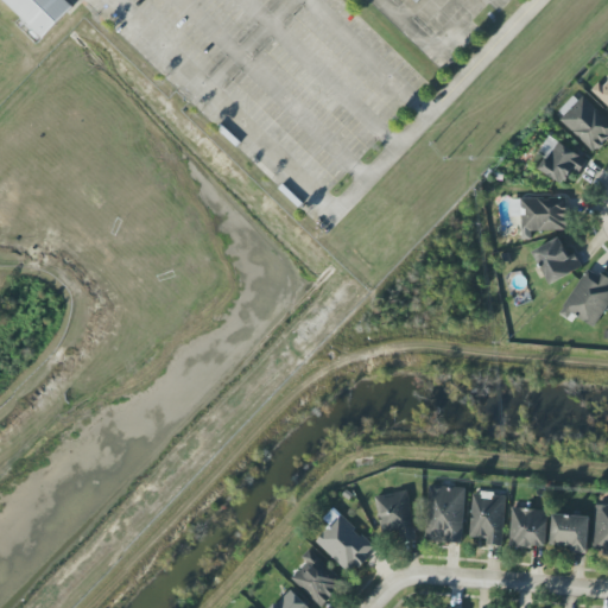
[(2,0),(44,38),(74,6),(67,0),(2,0)]
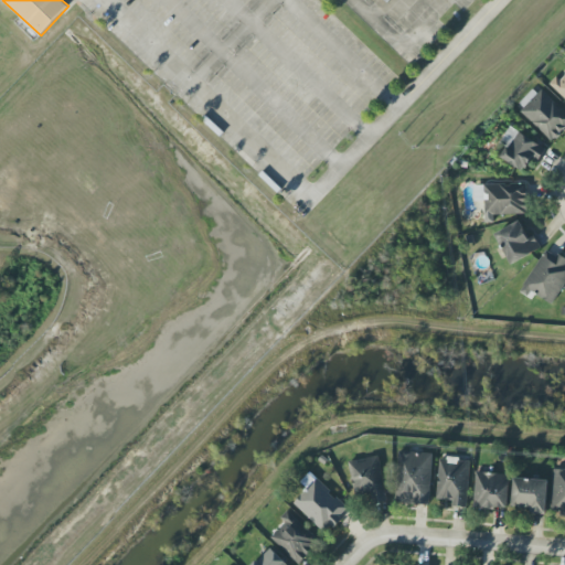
[(564,72),(552,86),(564,98),(564,72)]
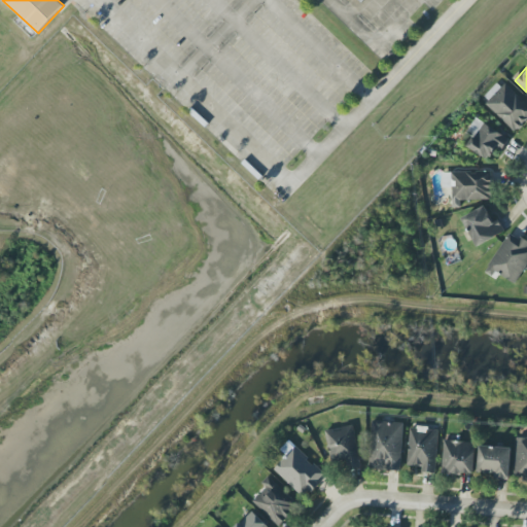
[(489,100),(485,104),(516,133),(526,119),(526,103),(501,80),(487,97),(489,100)]
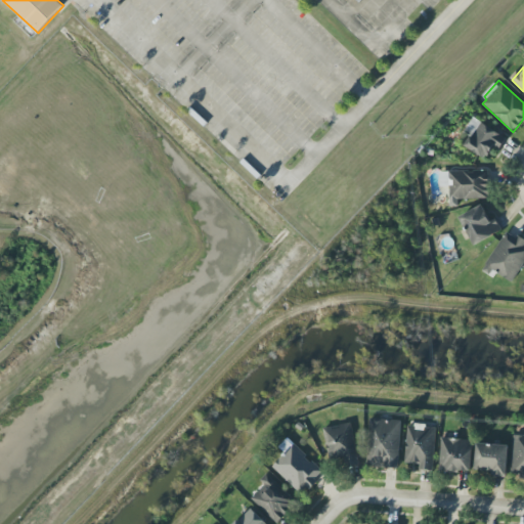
[(494,146),(498,149),(507,139),(474,117),(463,133),(469,137),(464,145),(485,160),(494,146)]
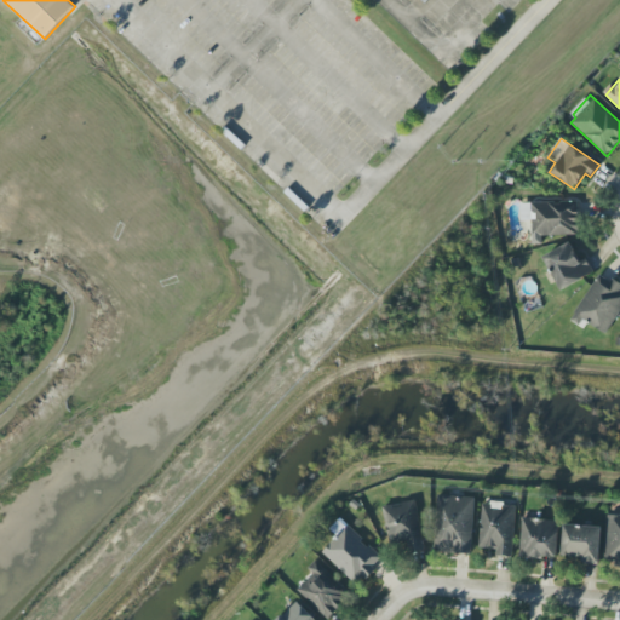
[(532,237),(579,235),(578,202),(520,205),(521,222),(532,220),(532,237)]
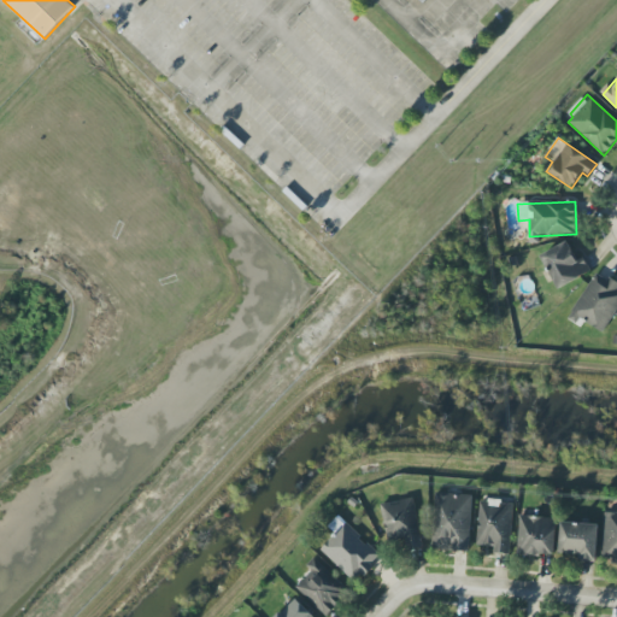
[(541,256),(559,288),(592,271),(585,257),(579,260),(568,241),(541,256)]
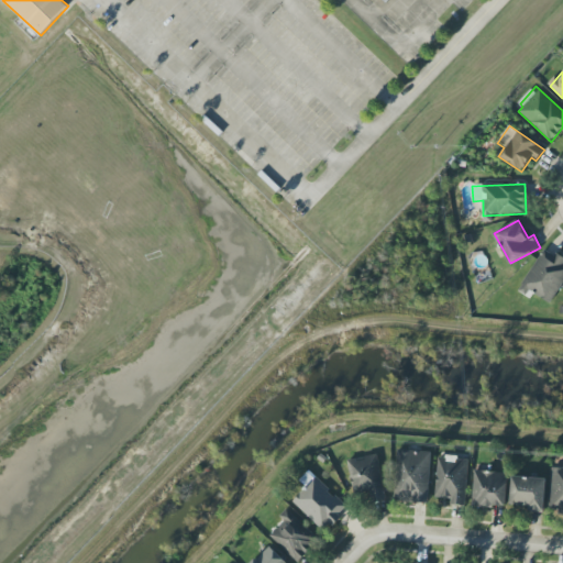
[(550,305),(562,283),(562,260),(544,249),(520,288),(550,305)]
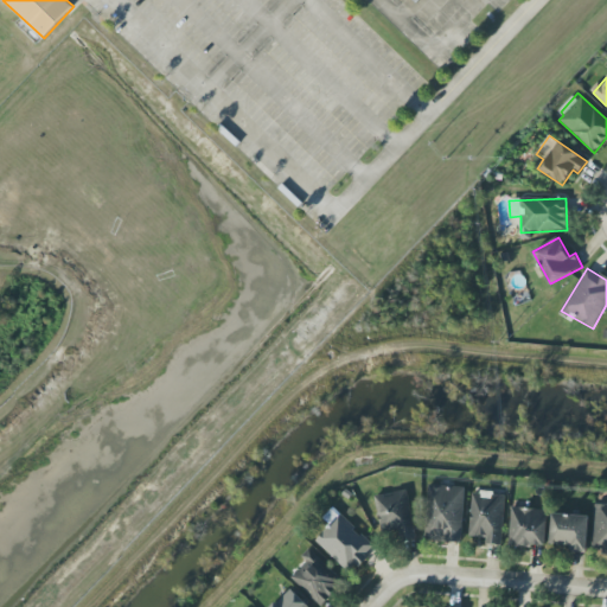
[(464,542),(464,486),(428,485),(427,542),(464,542)]
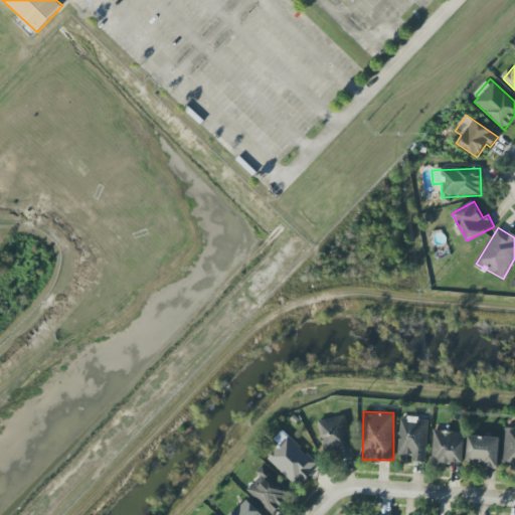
[(353,457),(344,415),(318,421),(325,452),(339,449),(341,459),(353,457)]
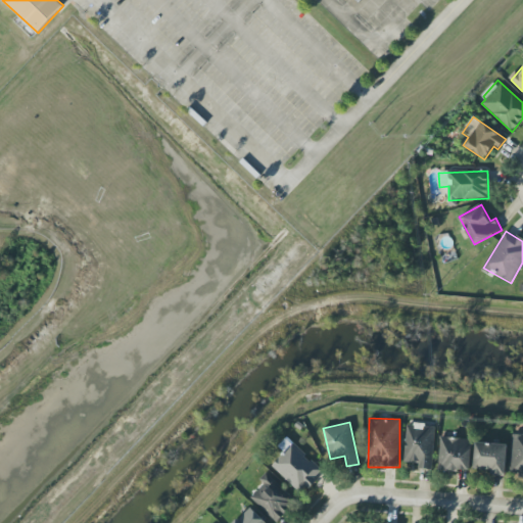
[(433,470),(435,426),(407,425),(405,463),(419,463),(419,470),(433,470)]
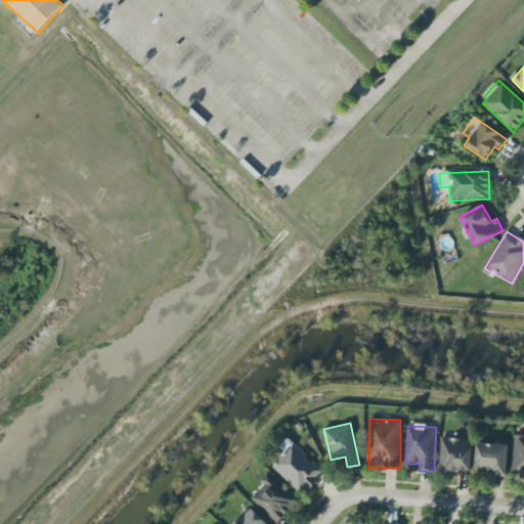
[(523,435),(513,436),(512,477),(523,477),(523,435)]
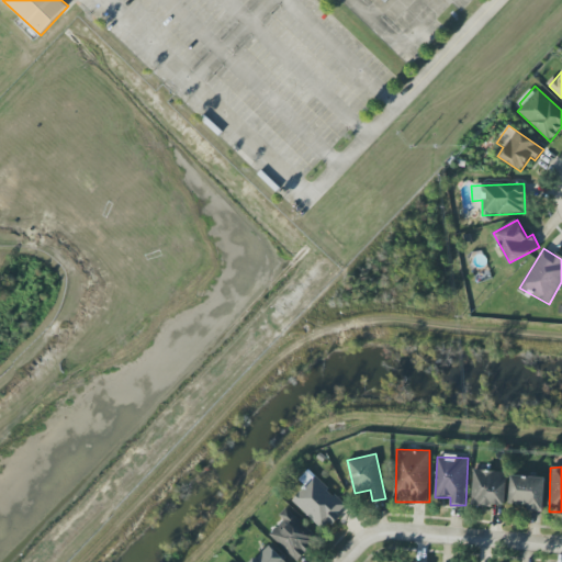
[(292,502),(325,531),(348,507),(308,470),(300,480),(306,486),(292,502)]
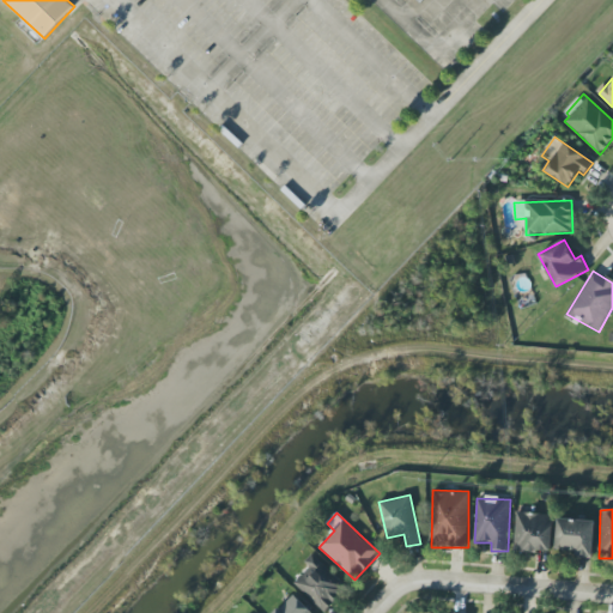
[(552,553),(553,515),(516,514),(515,552),(552,553)]
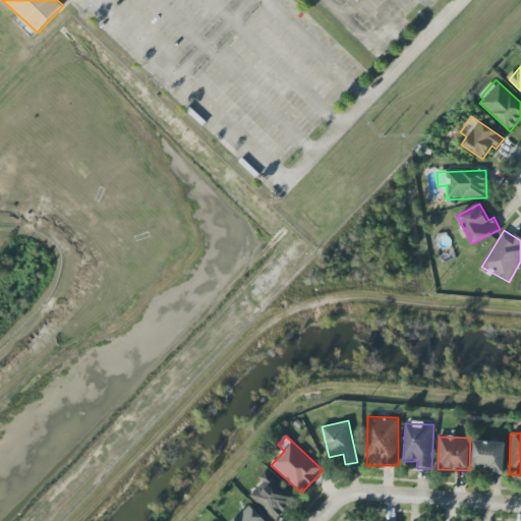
[(473,468),(490,468),(490,474),(505,474),(505,443),(473,442),(473,468)]
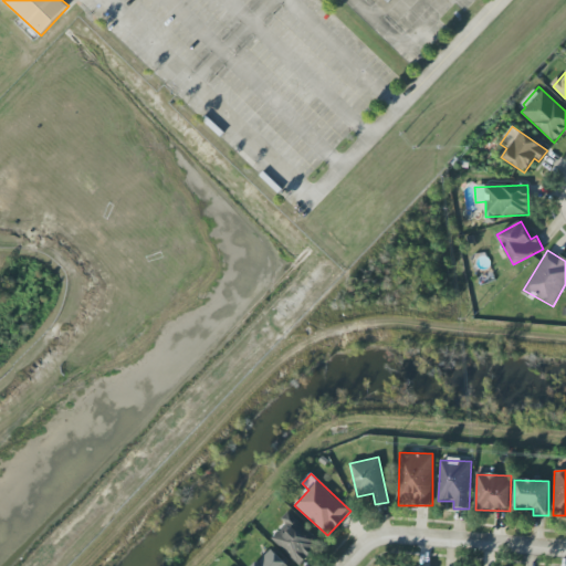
[(272,540),(300,565),(321,543),(289,512),(281,520),(286,524),(272,540)]
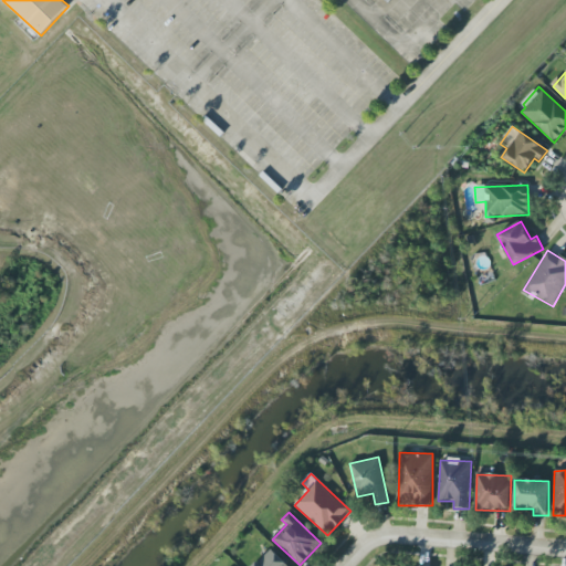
[(287,565),(272,548),(253,565),(287,565)]
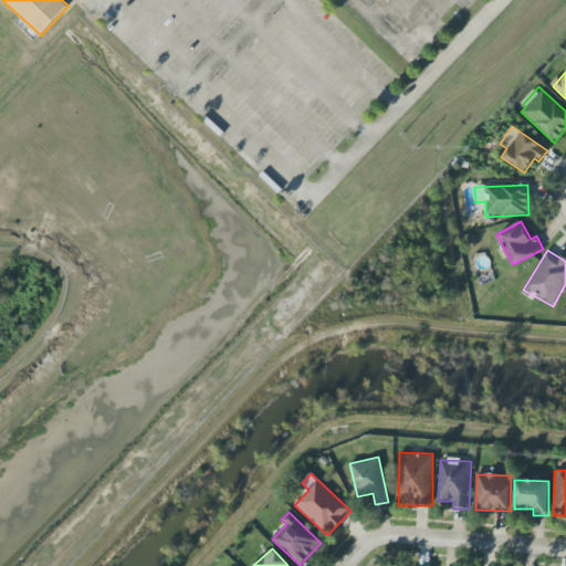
All buildings are outlined.
